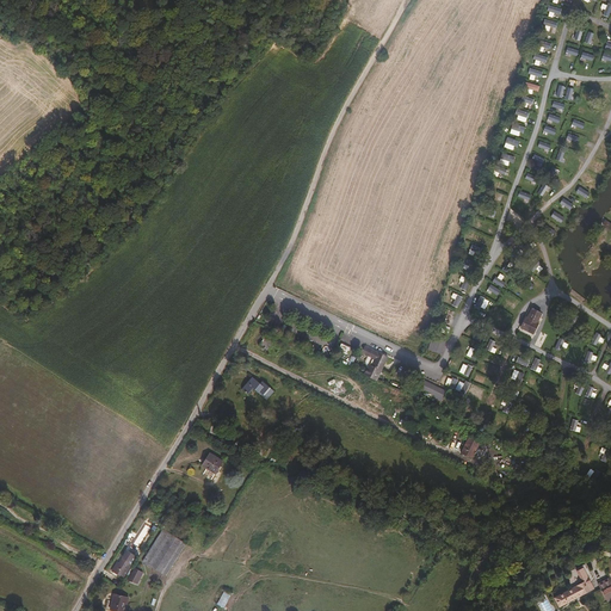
[(586,198),(590,192),(579,186),(575,192),(586,198)]
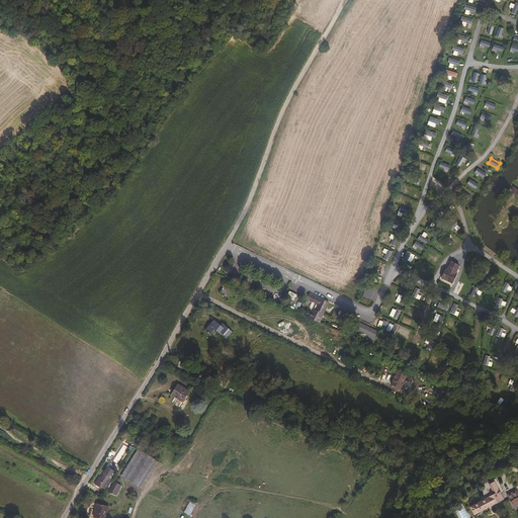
[(483,178),(486,174),(478,168),(475,172),(483,178)]
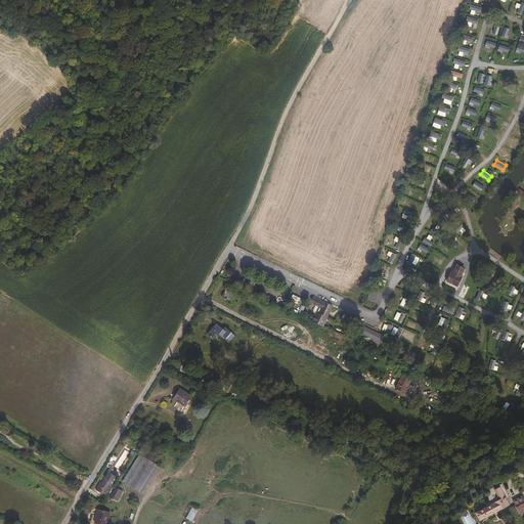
[(481,190),(484,186),(475,181),(473,185),(481,190)]
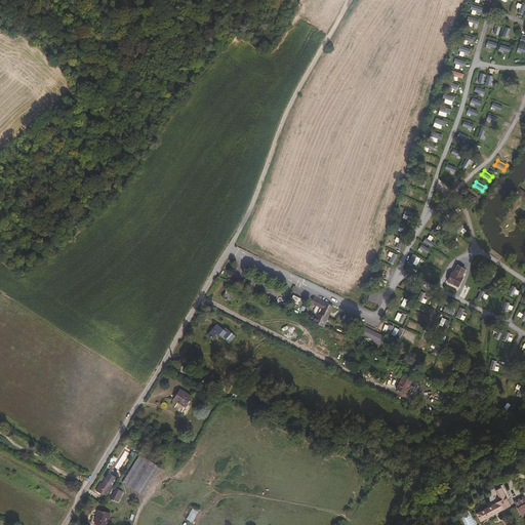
[(524,188),(524,189),(519,185),(519,182),(516,186),(517,190),(524,196),(524,188)]
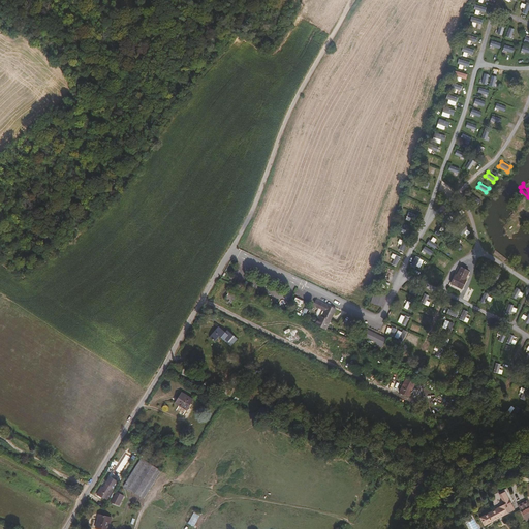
[(461,237),(468,232),(464,225),(457,229),(461,237)]
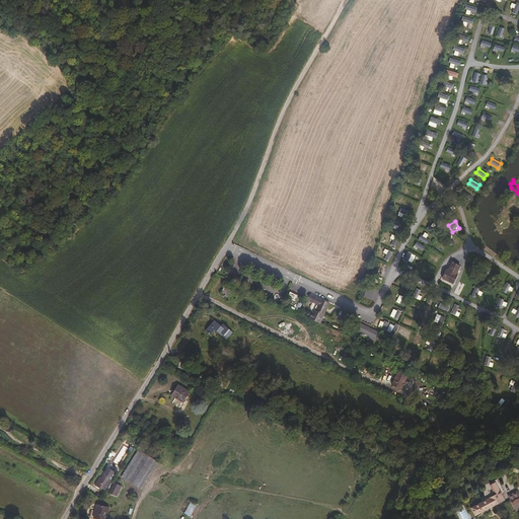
[(461,275),(460,273),(461,270),(463,270),(465,266),(452,258),(449,264),(451,265),(450,269),(447,268),(442,278),(444,279),(443,282),(453,287),(455,284),(456,285),(461,275)]
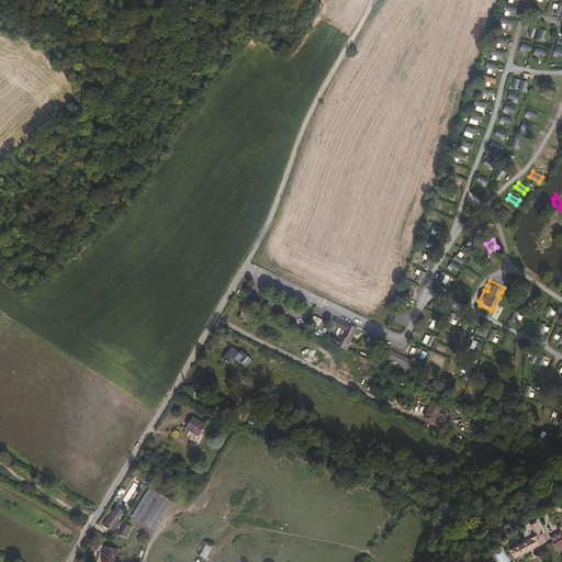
[(543,315),(552,319),(557,311),(548,306),(543,315)]
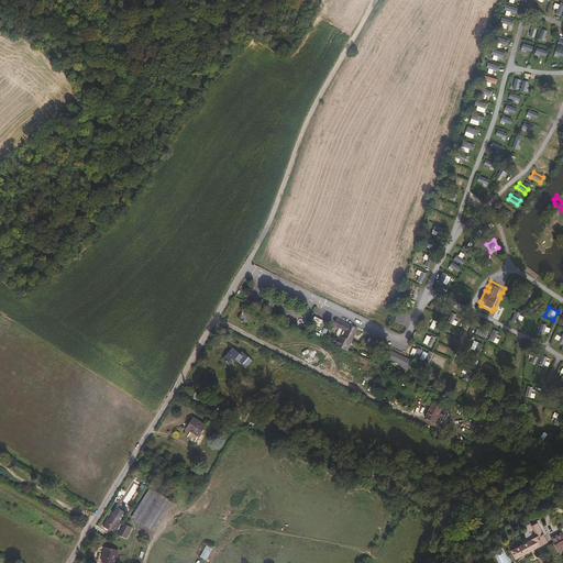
[(244,320),(249,312),(243,309),(239,318),(244,320)]
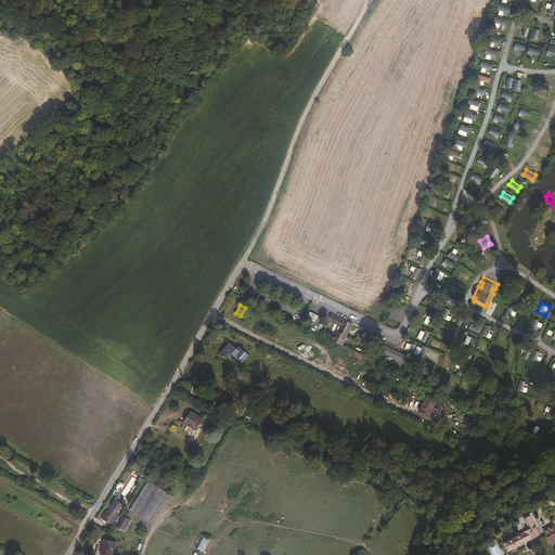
[(515,315),(516,312),(512,311),(513,308),(507,307),(504,317),(510,318),(510,314),(515,315)]
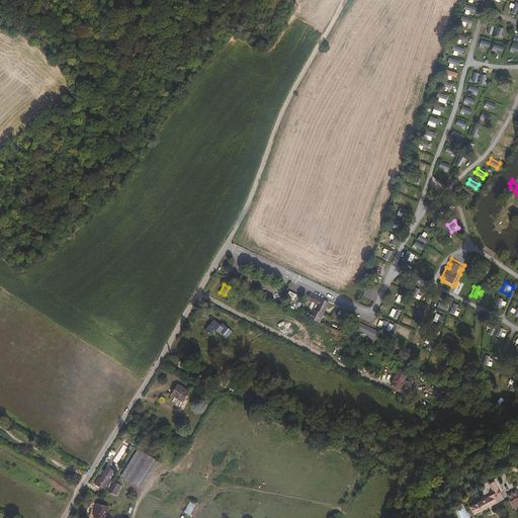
[(374,300),(378,289),(371,287),(367,298),(374,300)]
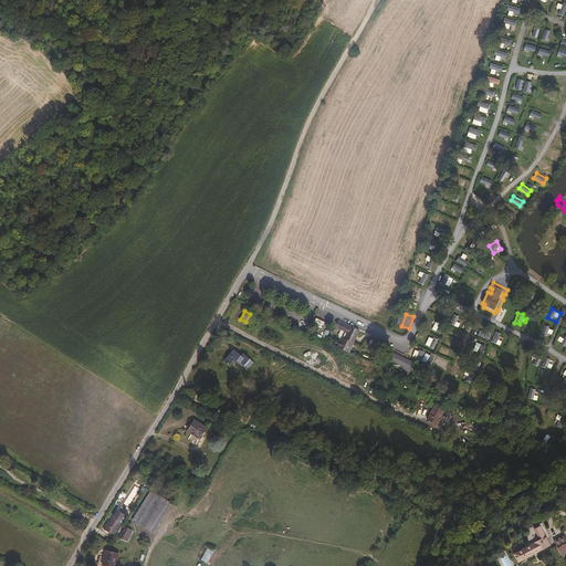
[(313,324),(321,328),(324,322),(316,318),(313,324)]
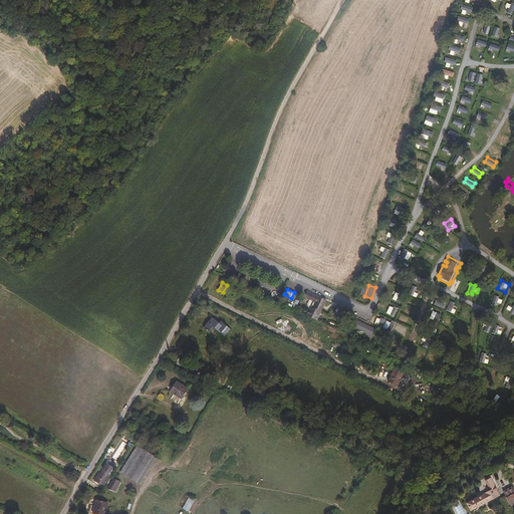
[(321,311),(327,299),(319,295),(318,296),(308,291),(305,296),(315,302),(313,306),(321,311)]
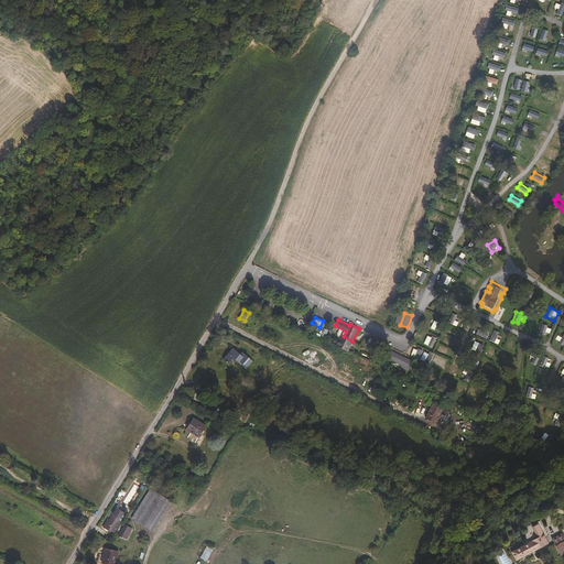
[(545,333),(550,334),(552,327),(542,325),(540,334),(544,335),(545,333)]
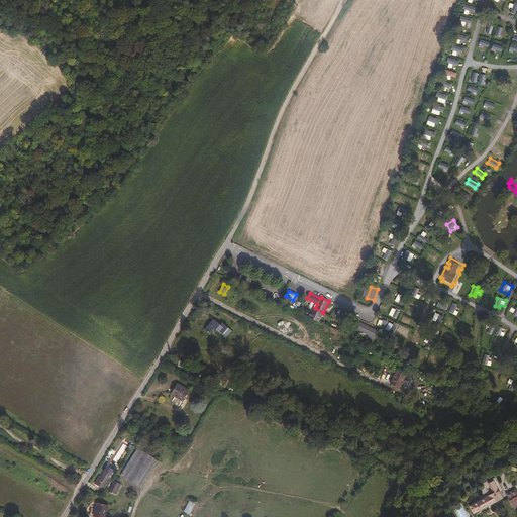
[(232,331),(222,322),(220,325),(214,319),(205,328),(210,333),(214,329),(225,339),(232,331)]
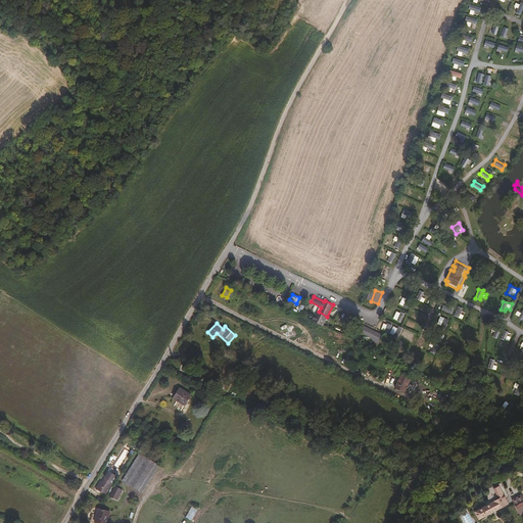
[(369,336),(372,330),(363,326),(358,335),(363,337),(365,334),(369,336)]
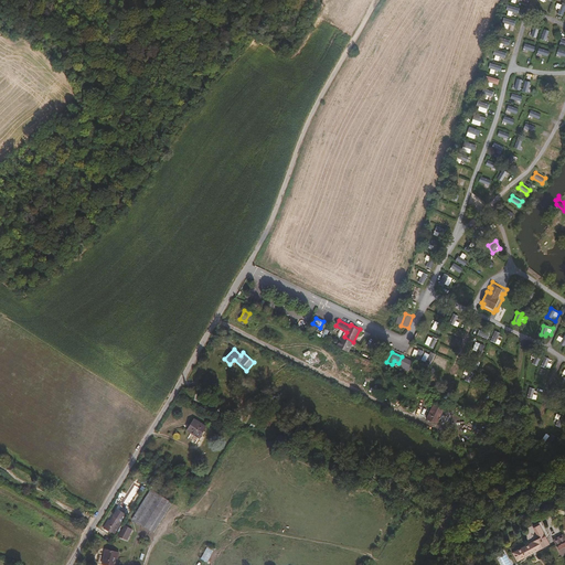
[(409,372),(415,360),(408,356),(407,359),(402,356),(398,363),(405,365),(403,370),(409,372)]
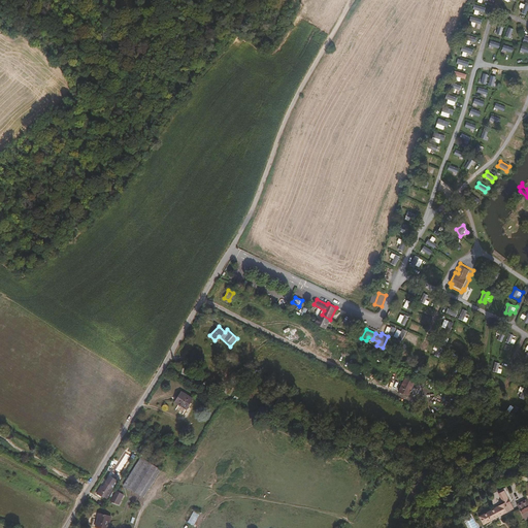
[(408,393),(415,378),(407,375),(400,390),(408,393)]
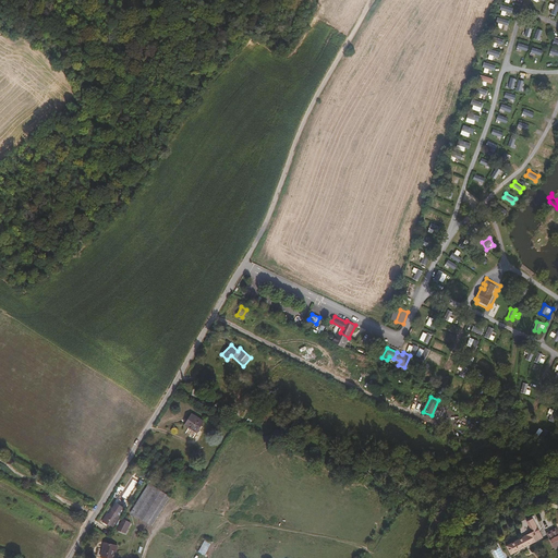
[(435,416),(438,410),(441,401),(438,400),(432,415),(435,416)]
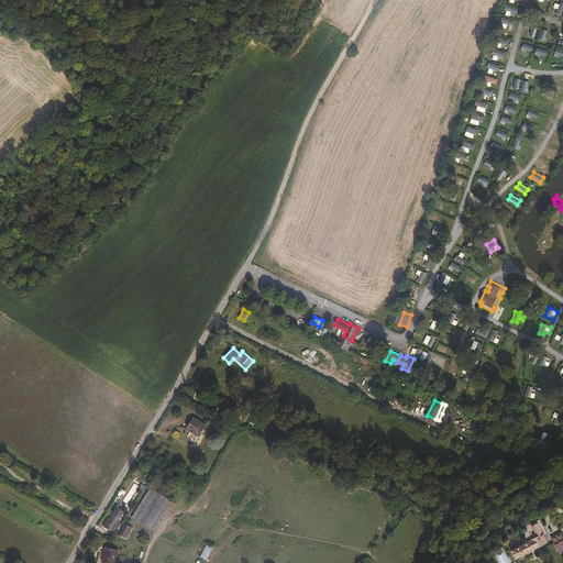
[(199,435),(206,424),(194,417),(187,429),(199,435)]
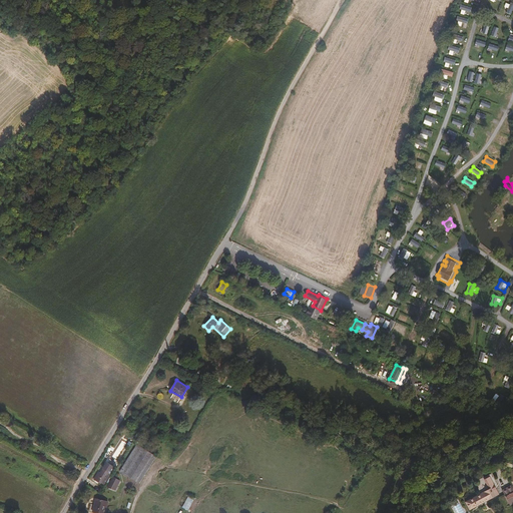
[(147,465),(153,456),(139,446),(130,458),(121,471),(135,481),(147,465)]
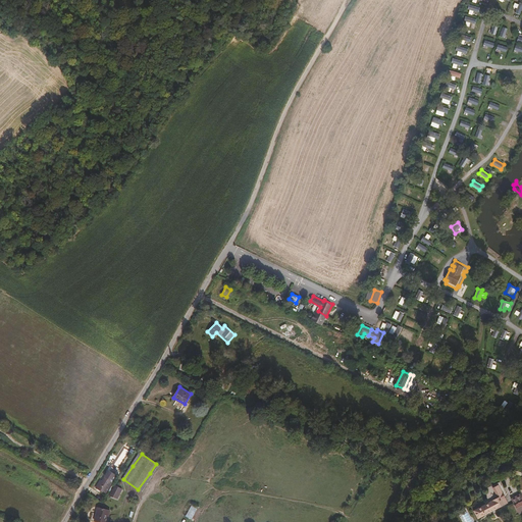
[(141,491),(159,466),(156,464),(150,473),(138,489),(141,491)]
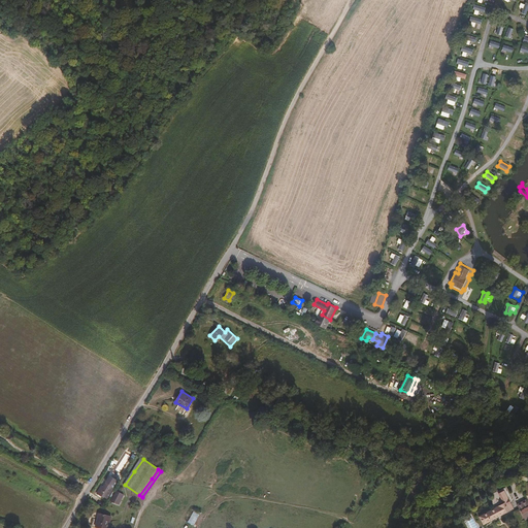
[(113,483),(117,480),(109,474),(106,482),(112,486),(114,484),(113,483)]
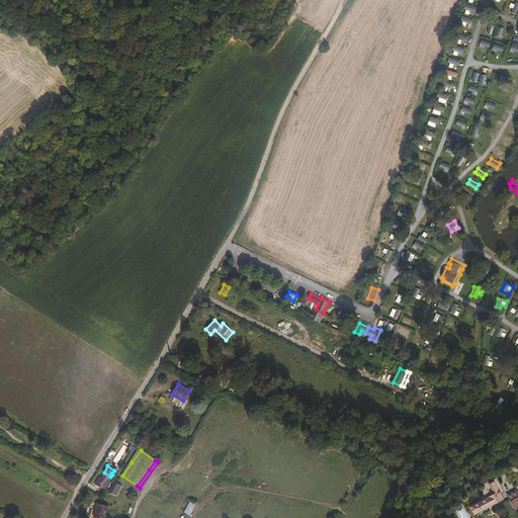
[(104,489),(111,478),(110,477),(104,472),(100,478),(99,477),(95,483),(104,489)]
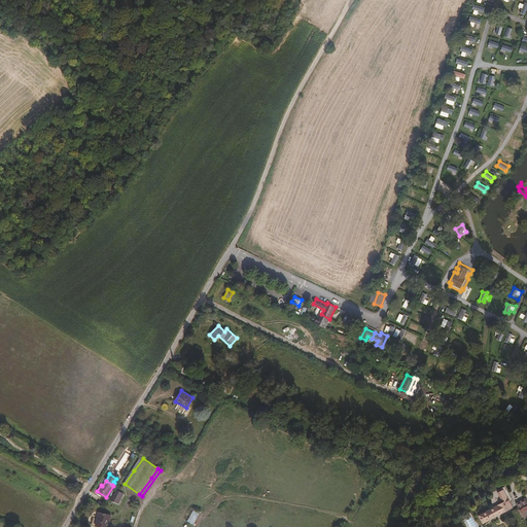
[(117,503),(121,493),(113,489),(109,498),(117,503)]
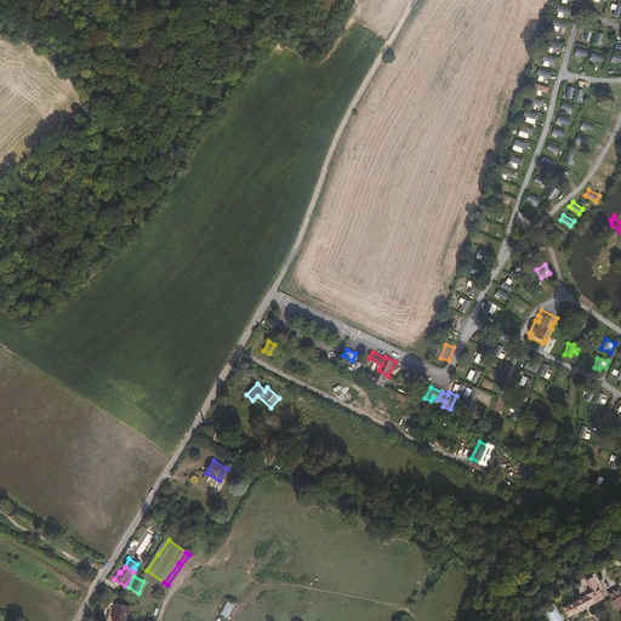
[(603,598),(596,585),(591,588),(592,592),(582,597),(582,598),(579,600),(582,608),(592,603),(591,600),(596,598),(597,600),(603,598)]
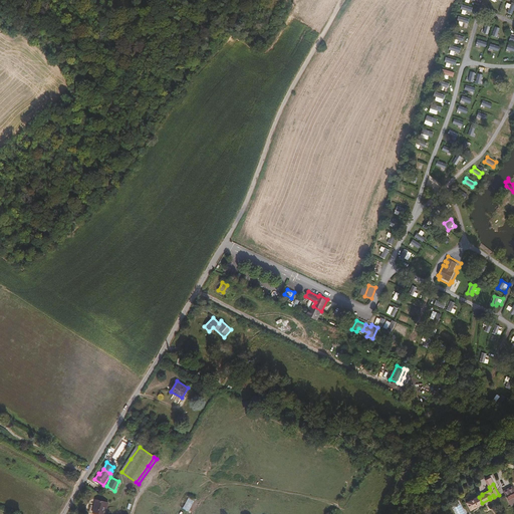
[(513,492),(510,486),(502,491),(504,494),(506,497),(509,495),(511,498),(513,496),(513,492)]
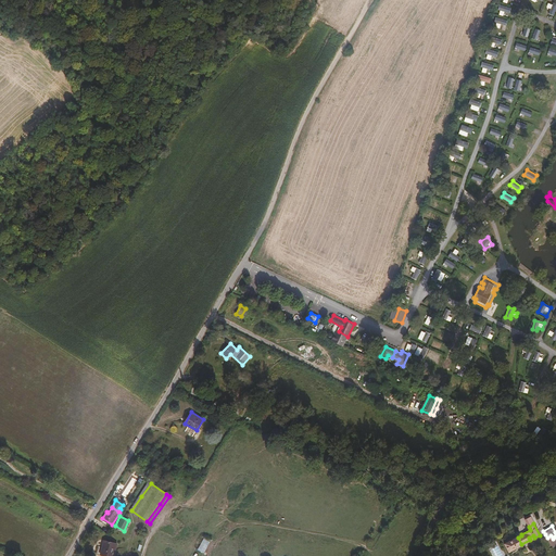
[(203,538),(198,551),(205,553),(210,541),(203,538)]
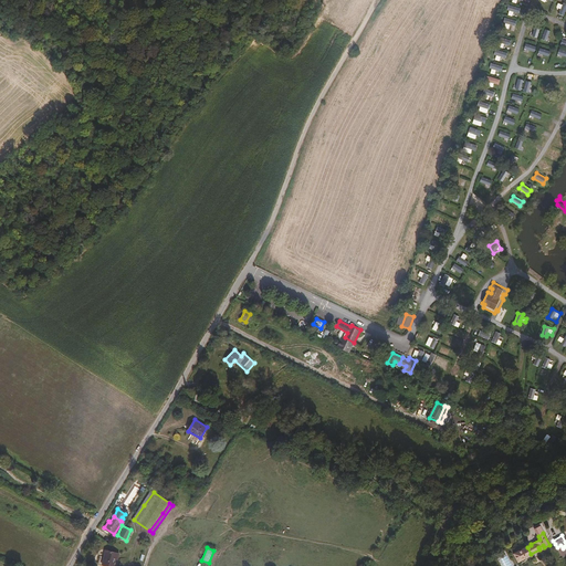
[(102,565),(113,565),(117,555),(104,551),(100,565),(102,565)]
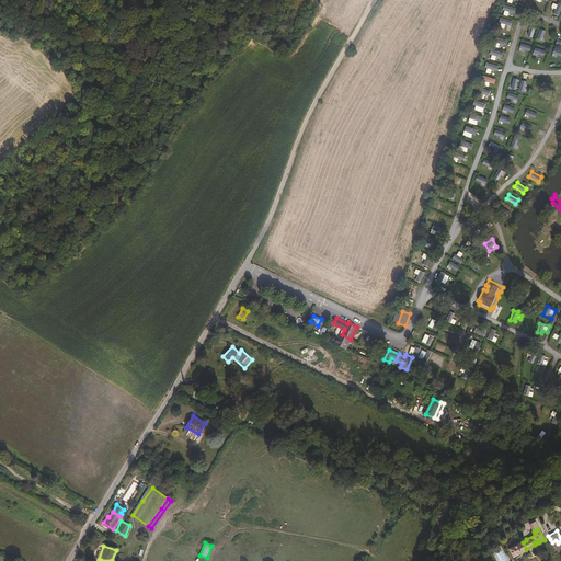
[(495,553),(499,560),(506,560),(502,550),(495,553)]
